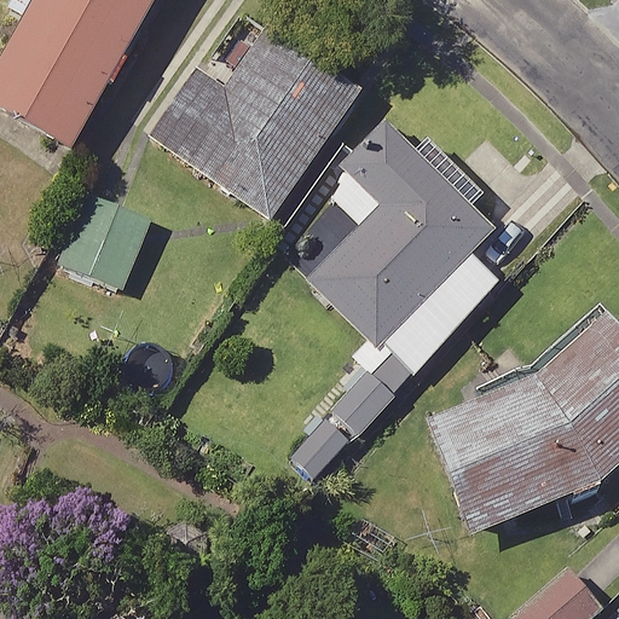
[(151,0),(34,0),(0,63),(0,106),(71,146),(151,0)]
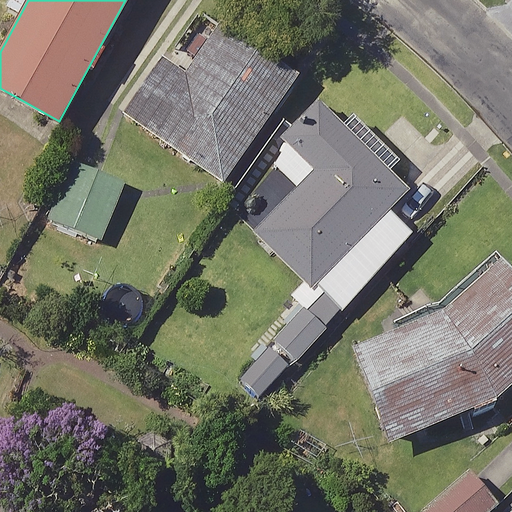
[(297,76),(221,23),(183,76),(162,61),(124,115),(221,183),(297,76)]
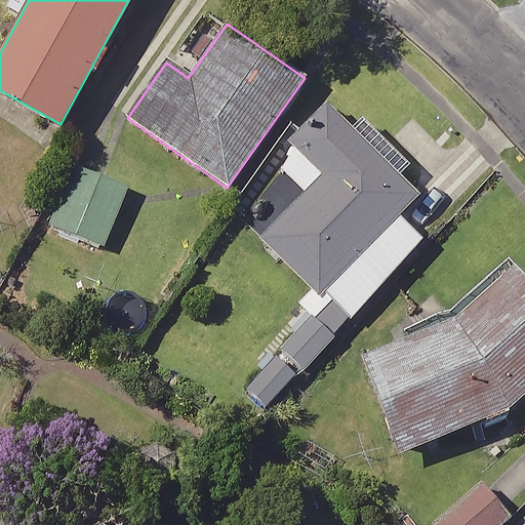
[(354,131),(328,109),(278,163),(307,190),(259,240),(322,298),(242,385),(268,409),(422,241),(396,216),(415,195),(395,176),(409,162),(364,120),(354,131)]
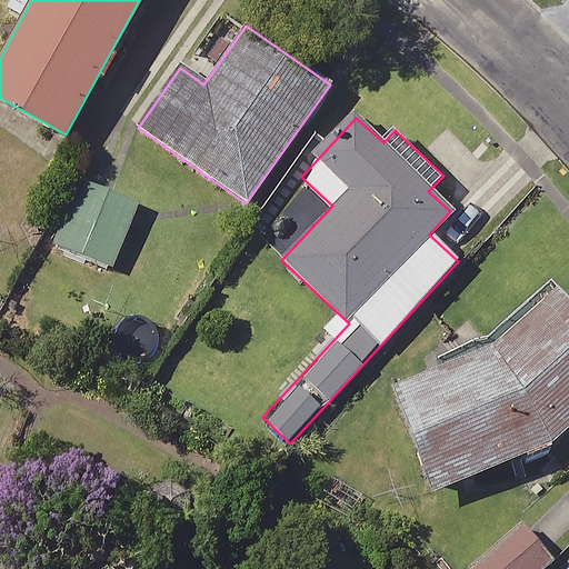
[(140,207),(83,179),(53,241),(110,269),(140,207)]
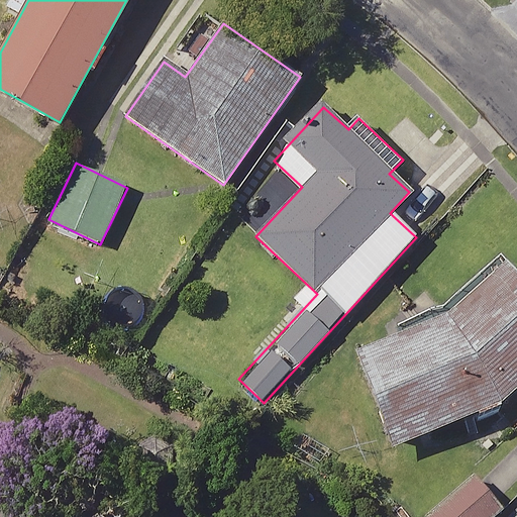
[(434,314),(353,349),(396,446),(488,406),(516,382),(516,268),(507,255),(434,314)]
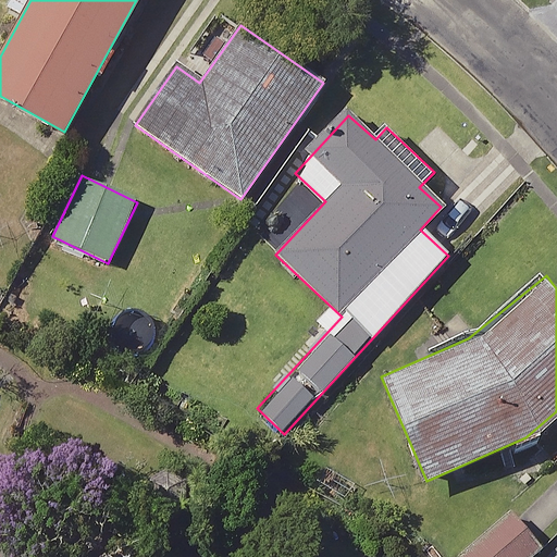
[(532,556),(545,545),(511,509),(459,556),(532,556)]
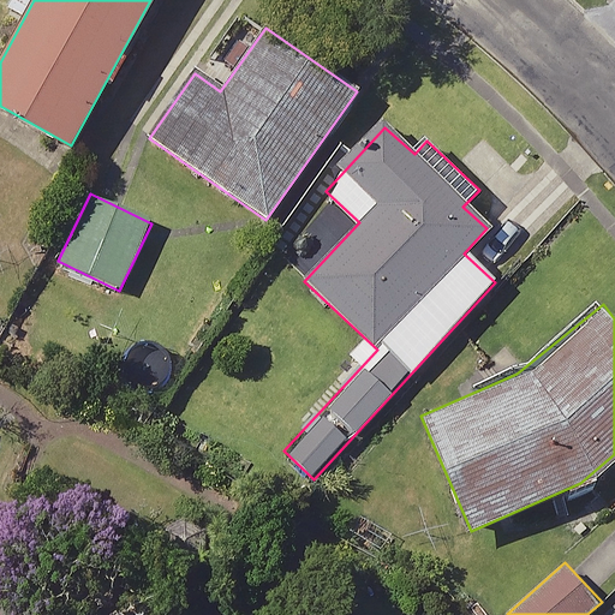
All buildings are outlined.
